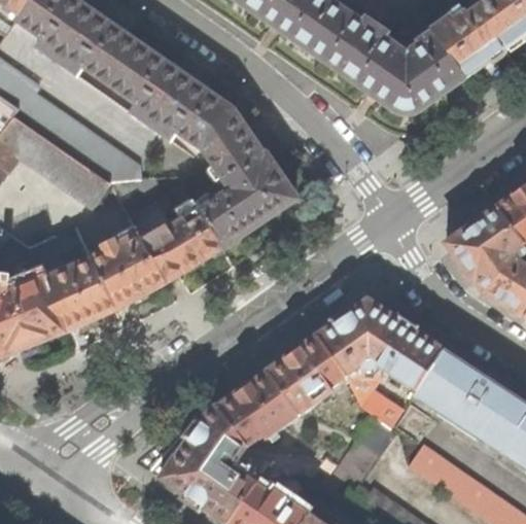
[(0,2),(18,14),(28,0),(0,0),(0,2)]
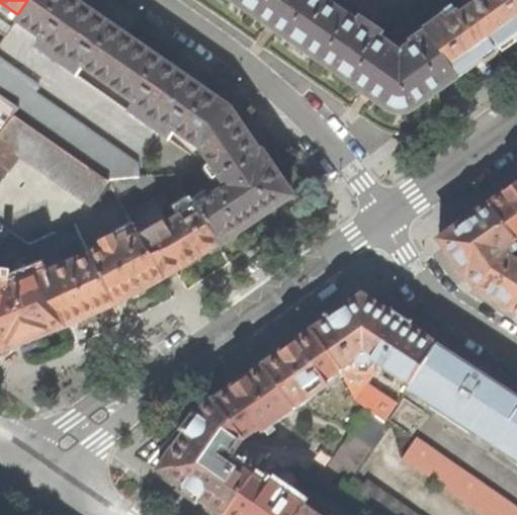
[(87,9),(73,0),(27,0),(17,14),(14,19),(40,36),(34,45),(75,72),(81,65),(106,83),(135,43),(87,9)]
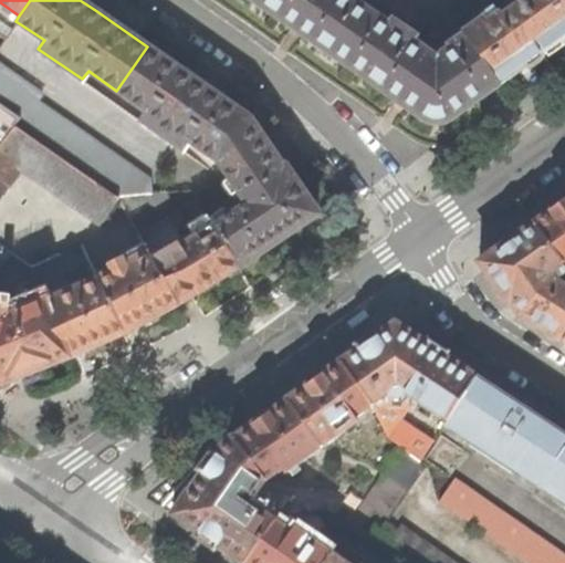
[(253,0),(288,23),(347,65),(380,17),(356,0),(253,0)]
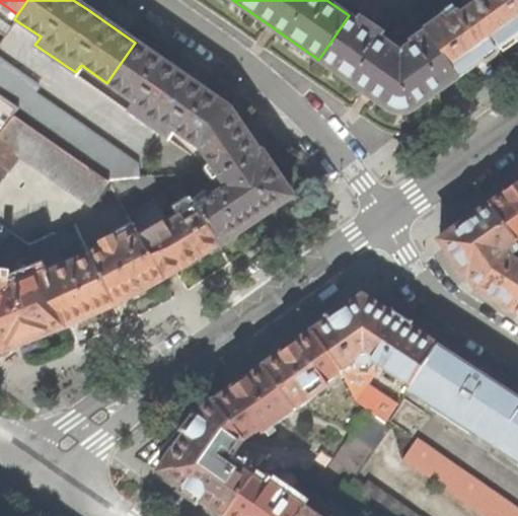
[(514,33),(517,30),(517,0),(474,0),(467,5),(497,46),(514,33)]
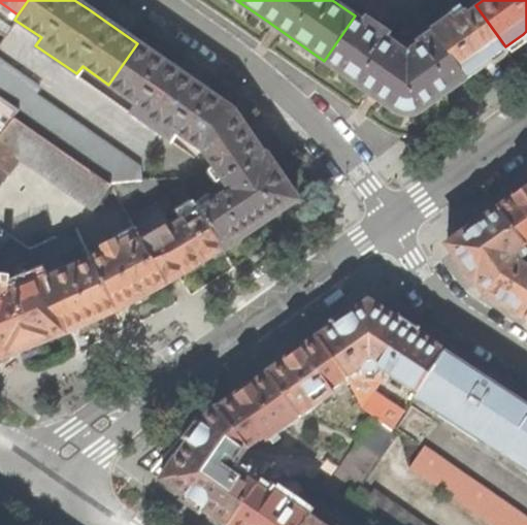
[(486,60),(505,46),(475,5),(466,12),(463,9),(453,17),(449,13),(430,26),(433,32),(464,75),(486,60)]
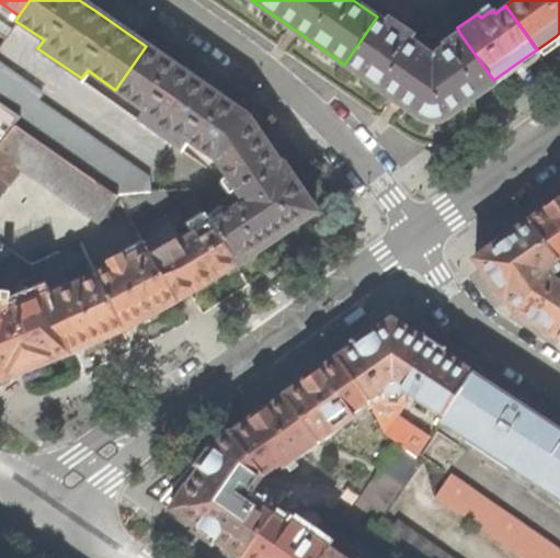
[(390,97),(421,117),(425,120),(430,121),(435,120),(442,117),(493,80),(460,34),(437,49),(434,56),(416,44),(420,38),(388,16),(385,22),(377,16),(344,65),(390,97)]
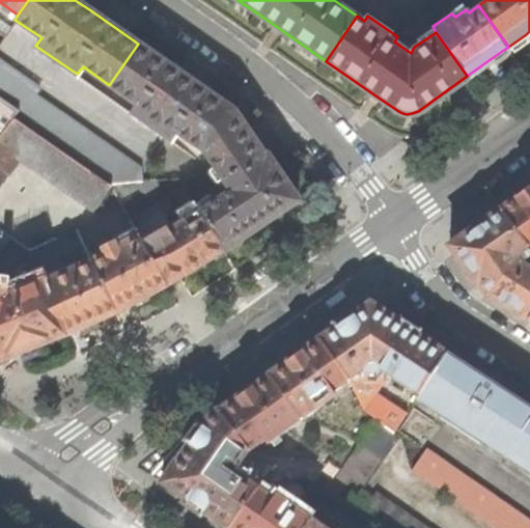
[(180,73),(138,44),(109,85),(136,104),(130,111),(171,140),(177,132),(202,150),(231,110),(232,109),(180,73)]
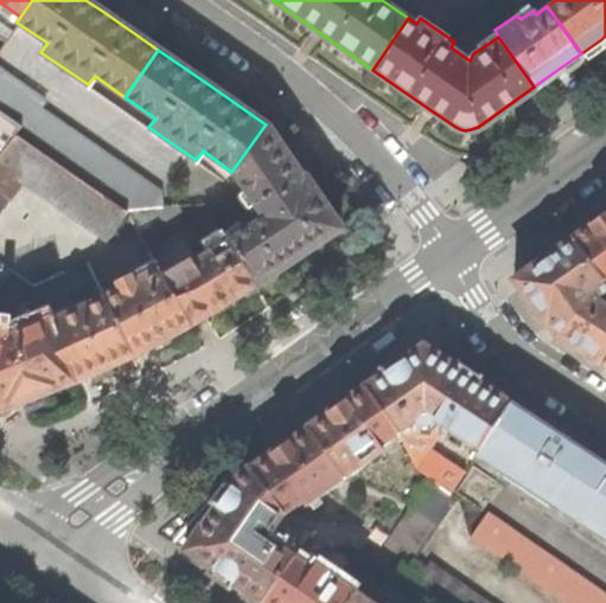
[(44,98),(0,66),(0,109),(21,124),(16,132),(126,209),(161,205),(158,188),(39,106),(44,98)]
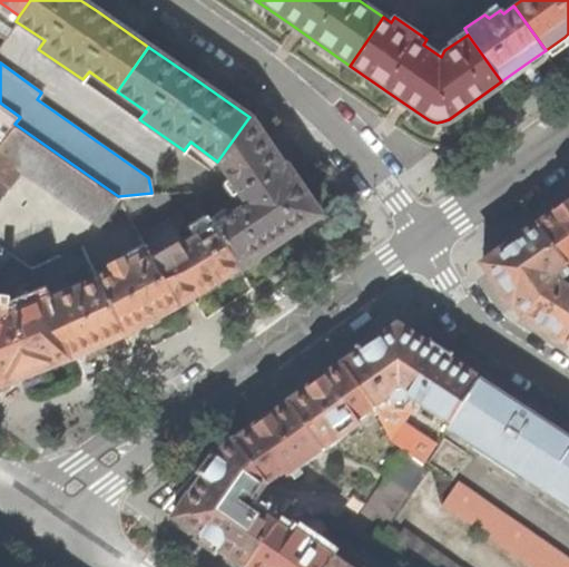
[(0,142),(15,124),(20,117),(0,103),(0,142)]
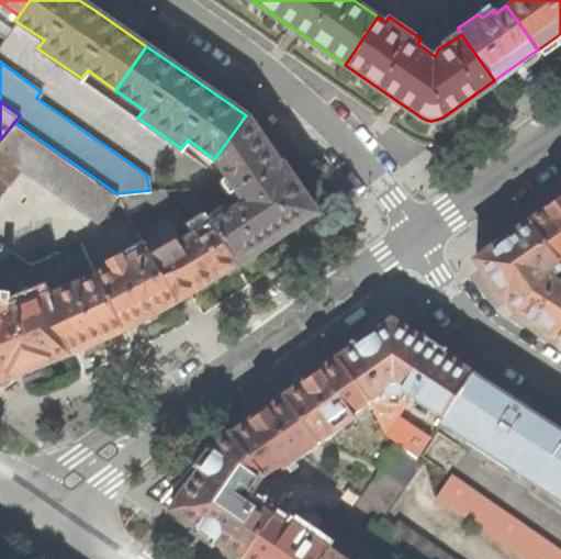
[(280,168),(245,116),(214,159),(244,201),(219,217),(211,222),(237,265),(275,238),(314,211),(298,187),(283,166),(280,168)]
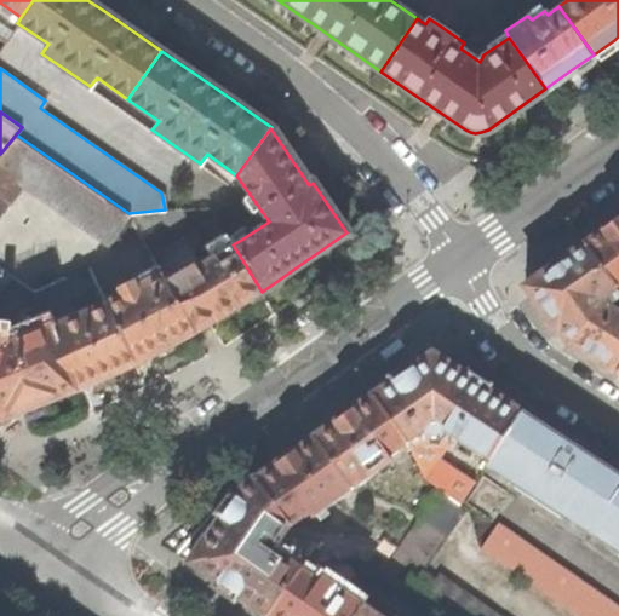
[(130,216),(129,213),(16,134),(0,154),(0,207),(21,178),(93,230),(93,232),(108,242),(109,240),(110,241),(130,216)]
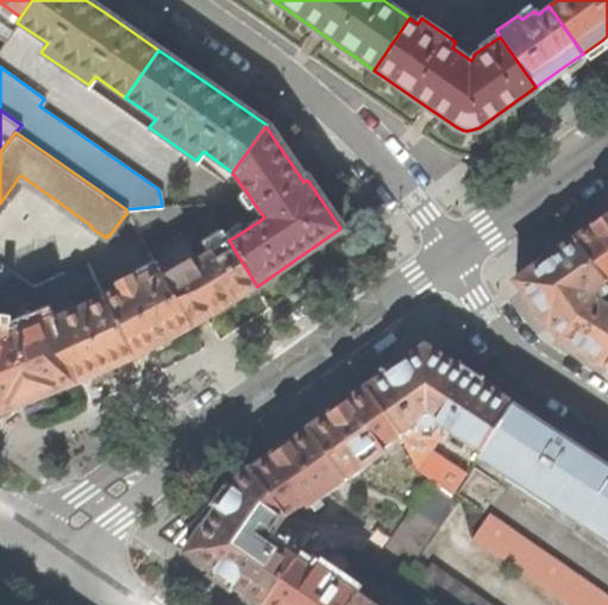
[(169,206),(162,206),(126,209),(127,212),(146,246),(180,228),(169,206)]
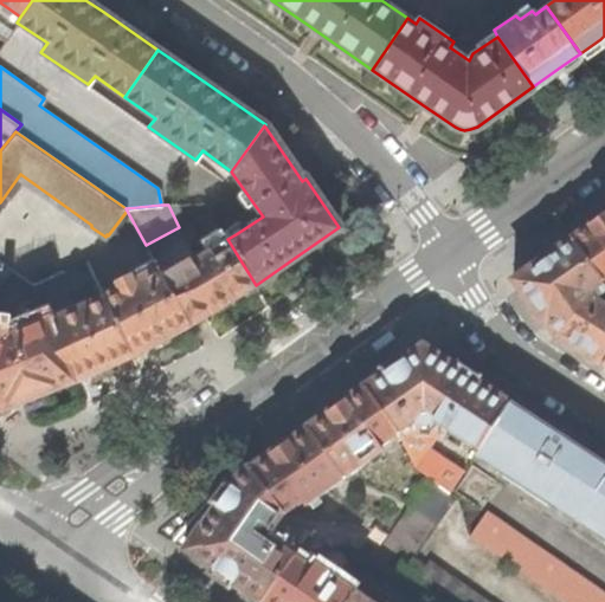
[(604,214),(598,220),(572,239),(604,285),(604,214)]
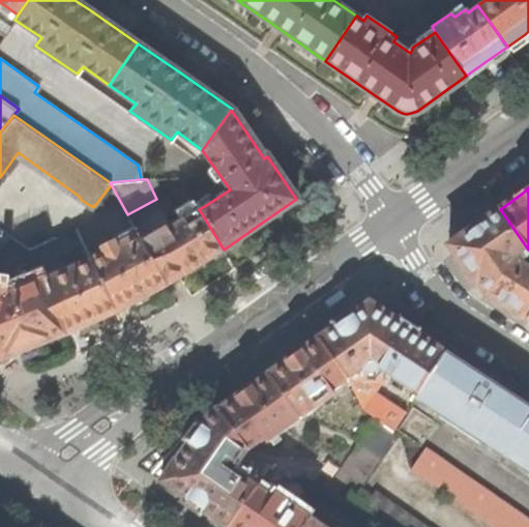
[(183,273),(224,250),(199,209),(194,201),(176,210),(183,222),(169,230),(166,226),(142,240),(166,285),(171,282),(177,277),(183,273)]
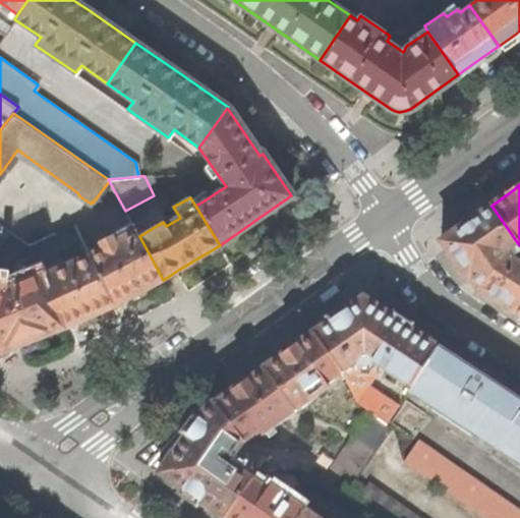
[(468,281),(519,313),(519,311),(519,263),(512,256),(519,250),(519,245),(492,206),(440,241),(454,262),(468,281)]
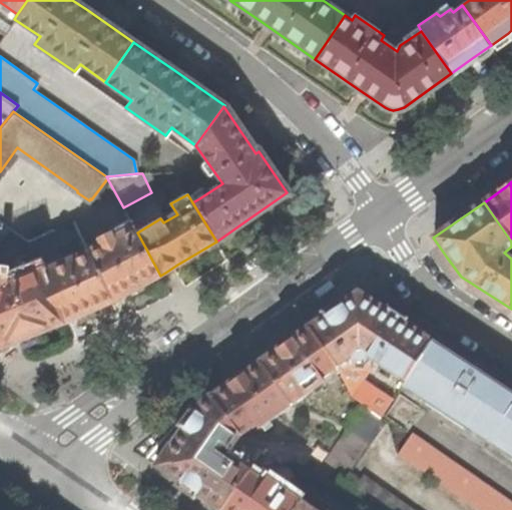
[(17,205),(4,223),(10,227),(26,239),(27,240),(52,228),(17,205)]
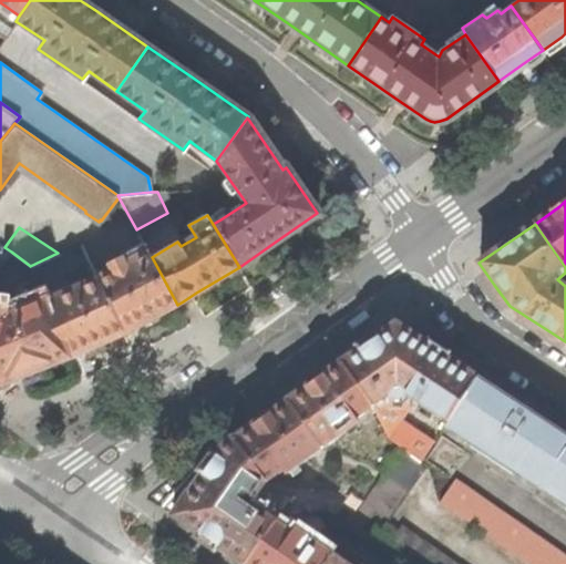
[(145,321),(177,305),(152,257),(144,243),(107,264),(111,269),(96,277),(123,332),(129,330),(137,325),(145,321)]
